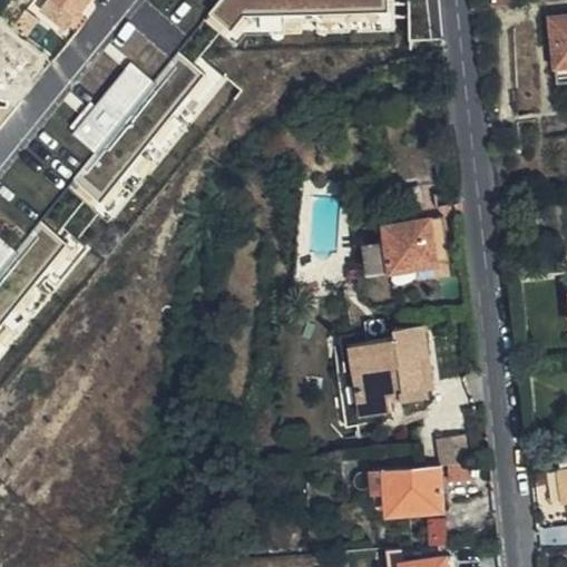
[(47,0),(38,13),(66,33),(90,0),(47,0)]
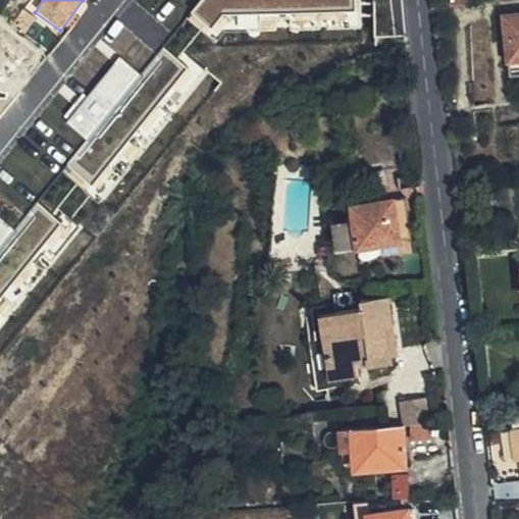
[(202,0),(195,11),(218,28),(299,28),(282,16),(275,27),(251,9),(250,0),(293,0),(297,3),(309,3),(321,11),(355,11),(354,0),(202,0)]
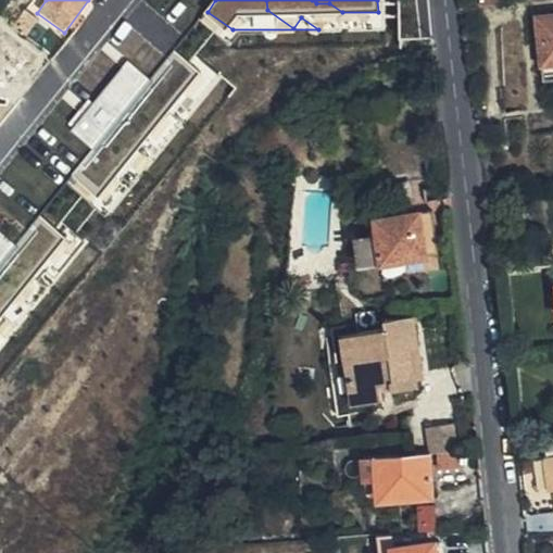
[(21,13),(8,30),(20,38),(32,21),(21,13)]
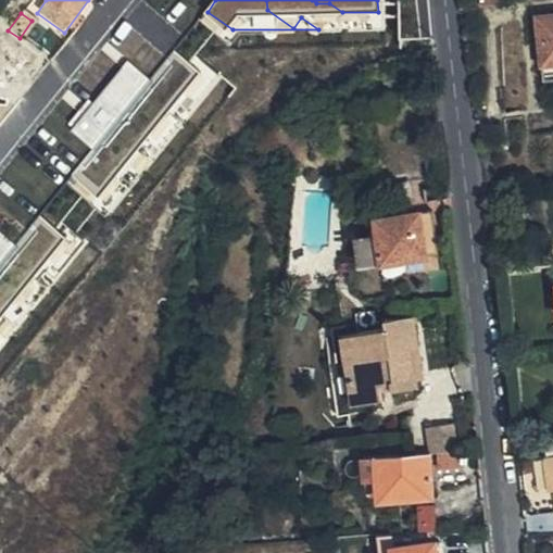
[(552,83),(552,21),(535,23),(540,85),(552,83)]
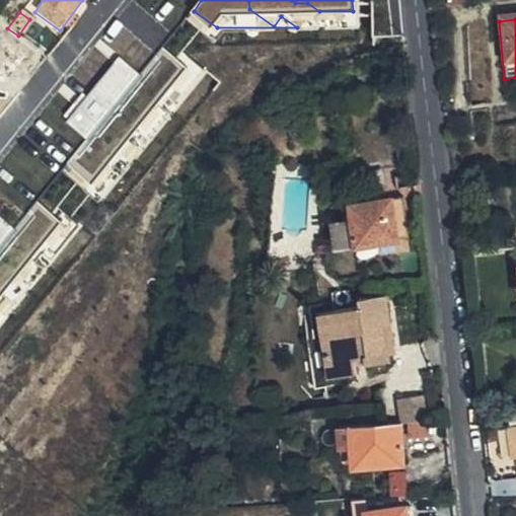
[(64,119),(85,138),(141,75),(120,57),(64,119)]
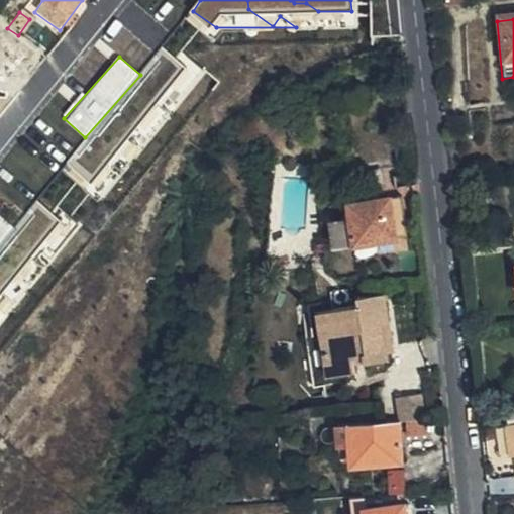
[(394,240),(388,201),(347,206),(350,221),(330,224),(334,250),(394,240)]
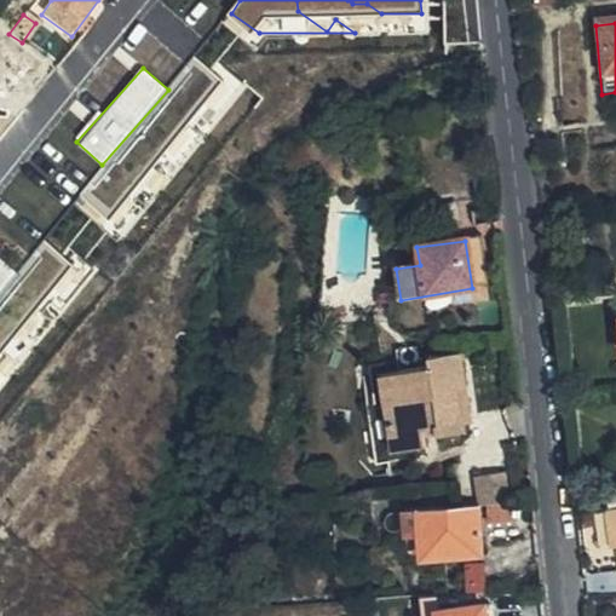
[(0,287),(15,269),(0,258),(0,287)]
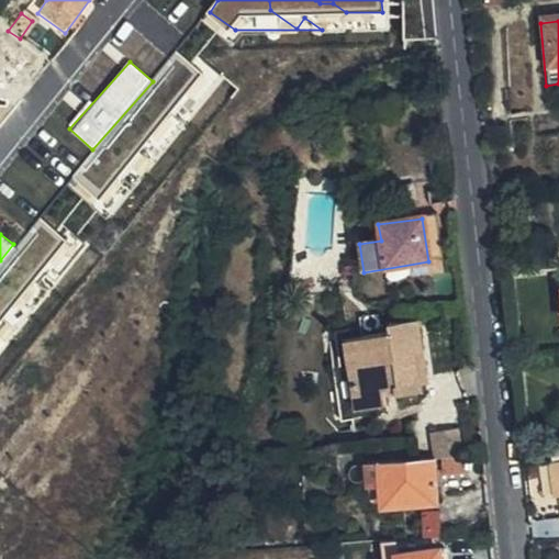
[(391,321),(360,321),(362,332),(364,338),(394,336),(392,327),(391,321)]
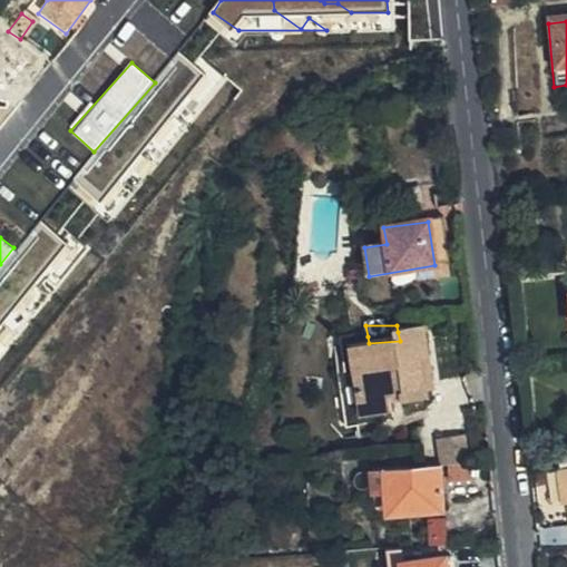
[(369,343),(368,336),(345,340),(349,374),(359,373),(362,416),(379,413),(396,412),(393,399),(407,398),(408,402),(433,399),(432,391),(429,360),(436,359),(432,329),(398,332),(400,341),(369,343)]
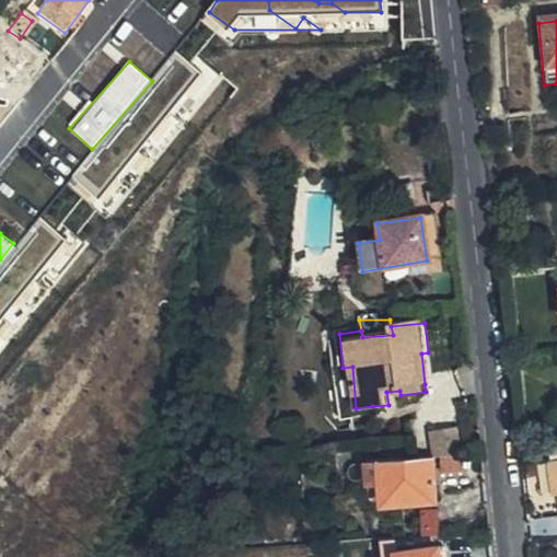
[(432,383),(428,352),(421,354),(425,384),(432,383)]
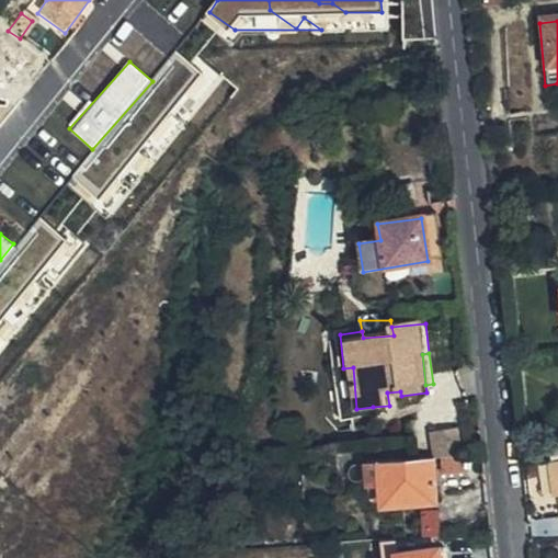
[(353,367),(343,368),(338,368),(344,421),(374,419),(373,407),(356,409),(353,367)]
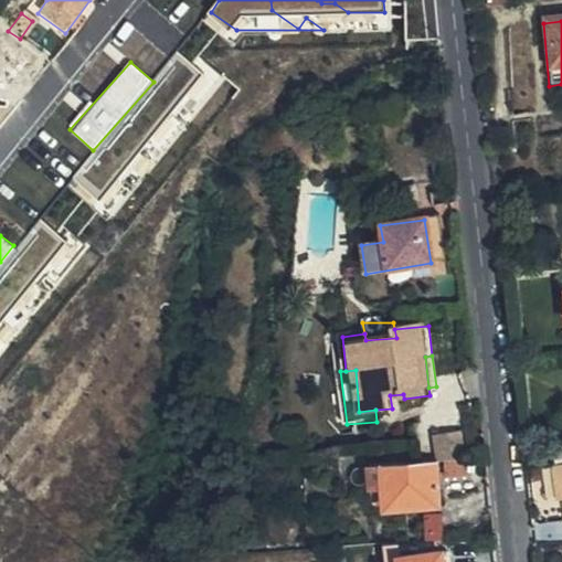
[(465,462),(470,460),(468,434),(437,436),(441,463),(445,463),(465,462)]
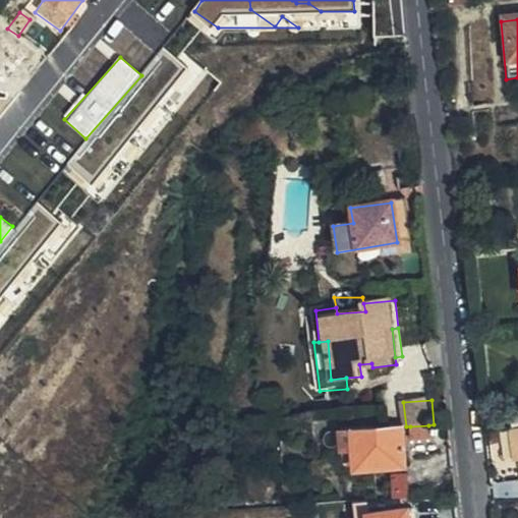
[(517,411),(506,413),(508,433),(510,433),(511,432),(517,430),(517,411)]
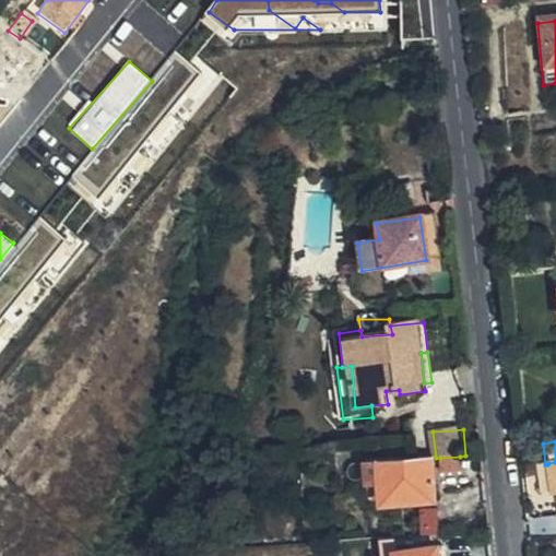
[(460,457),(440,458),(441,472),(461,472),(460,457)]
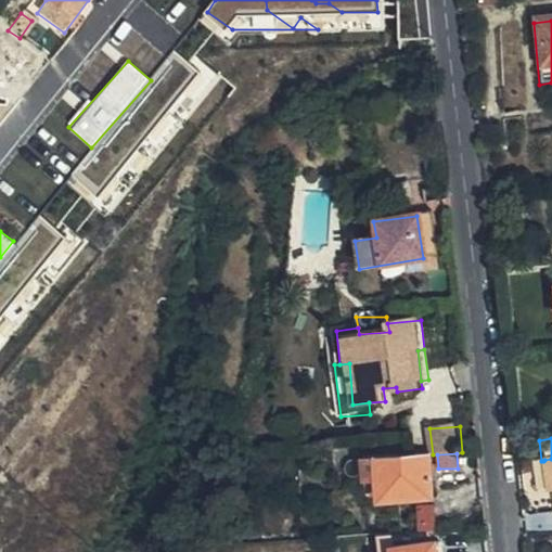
[(429,499),(427,456),(405,454),(363,457),(364,480),(370,480),(376,480),(377,501),(429,499)]
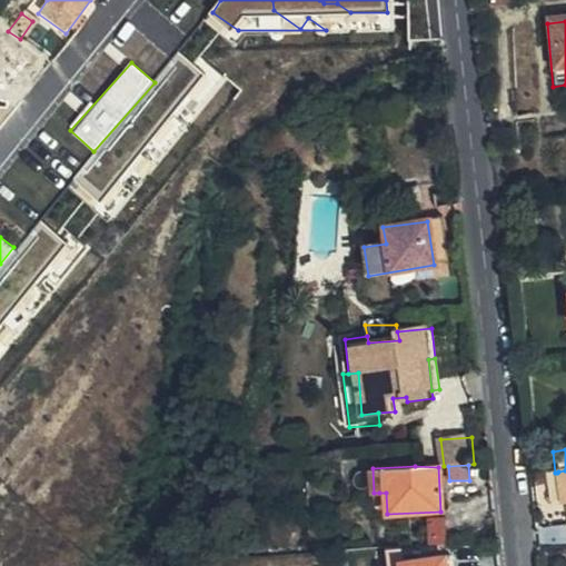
[(427,522),(429,547),(445,547),(443,519),(427,522)]
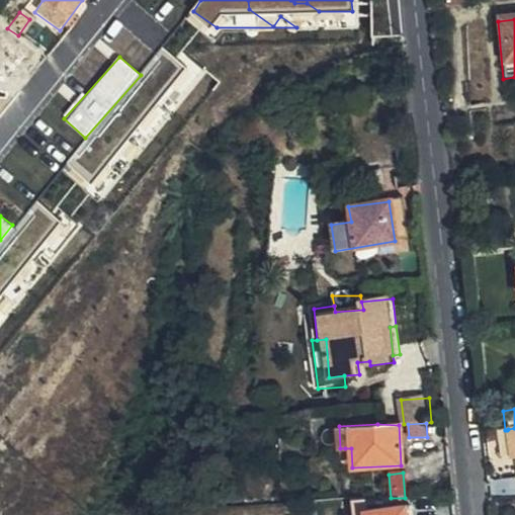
[(367,512),(366,500),(350,501),(351,513),(367,512)]
